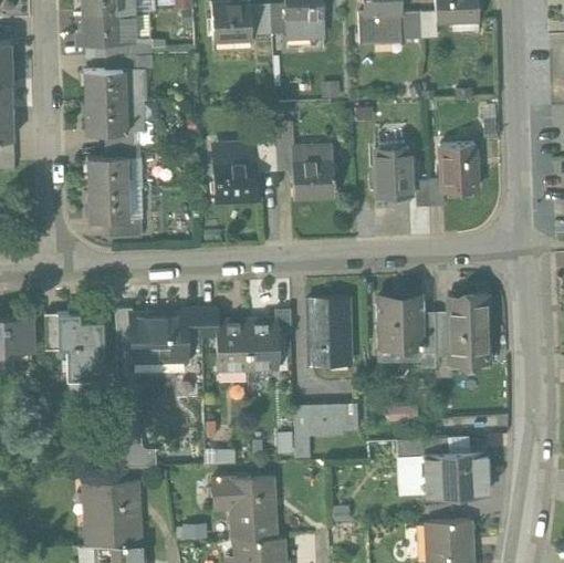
[(82,0),(83,17),(119,16),(118,0),(82,0)]
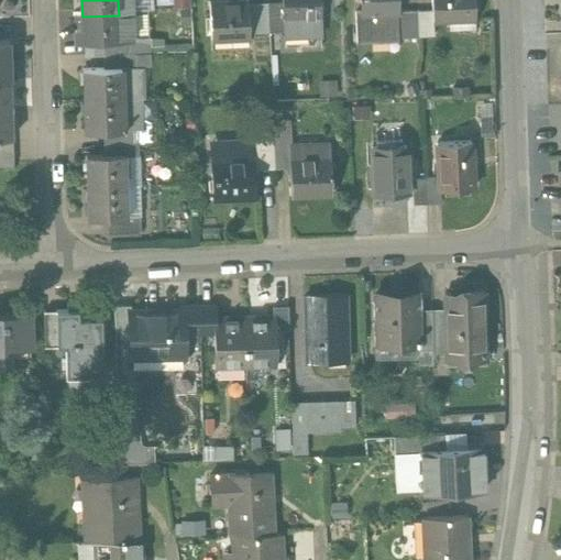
[(321,0),(285,0),(286,8),(287,34),(287,40),(323,37),(321,0)]
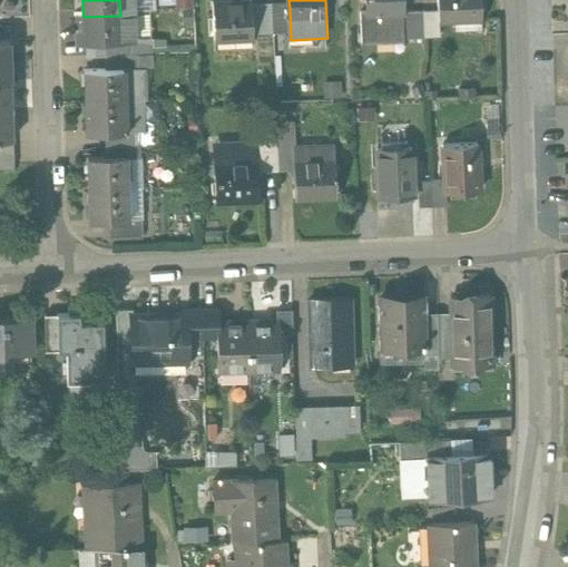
[(402,0),(365,0),(368,16),(360,16),(361,47),(404,46),(404,42),(403,17),(402,0)]
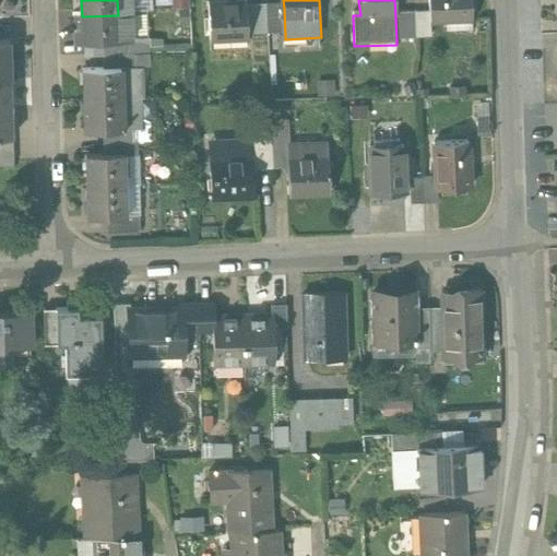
[(429,0),(430,24),(446,24),(446,20),(472,19),(471,0),(429,0)]
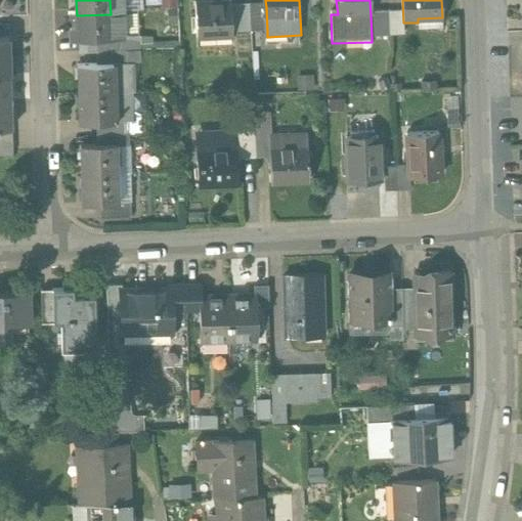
[(198,6),(197,6),(198,41),(199,41),(199,39),(232,38),(232,39),(233,39),(233,34),(232,9),(231,4),(230,4),(230,5),(209,6),(209,8),(198,8),(198,6)]
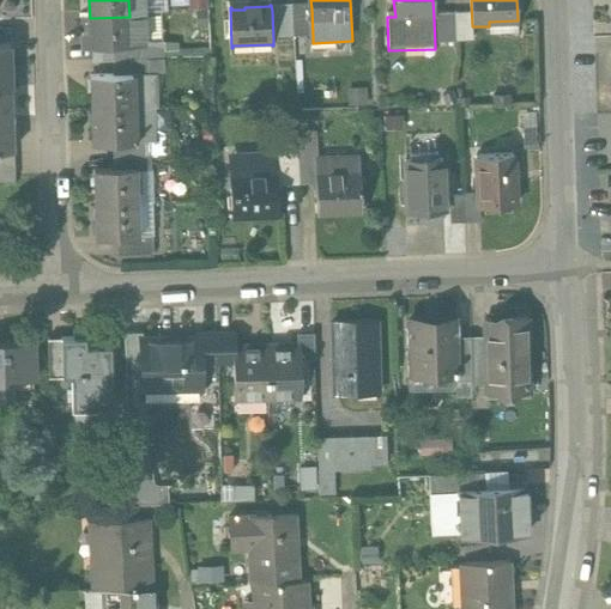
[(313,37),(312,8),(292,10),(294,38),(313,37)]
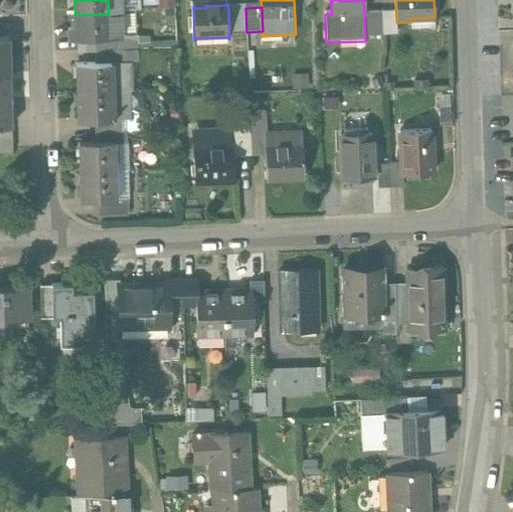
[(228,9),(229,33),(246,32),(245,8),(228,9)]
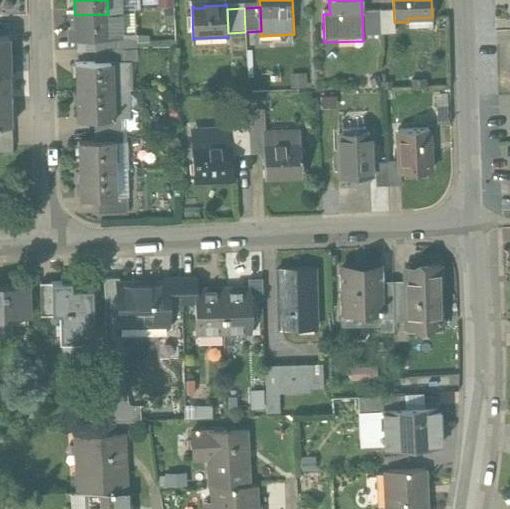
[(75,15),(76,30),(69,30),(70,42),(79,42),(114,41),(114,38),(122,38),(121,13),(108,14),(75,15)]
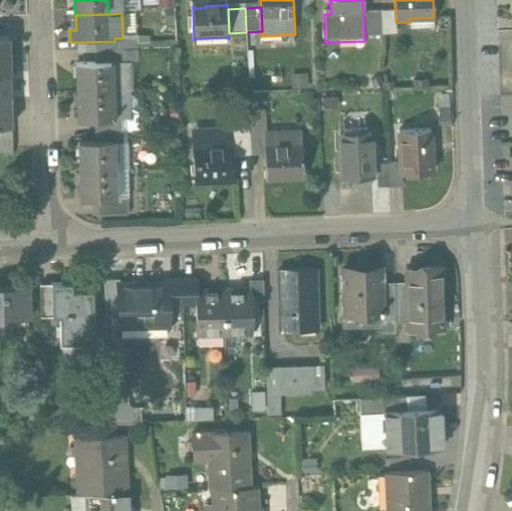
[(363,15),(364,38),(382,37),(381,14),(363,15)]
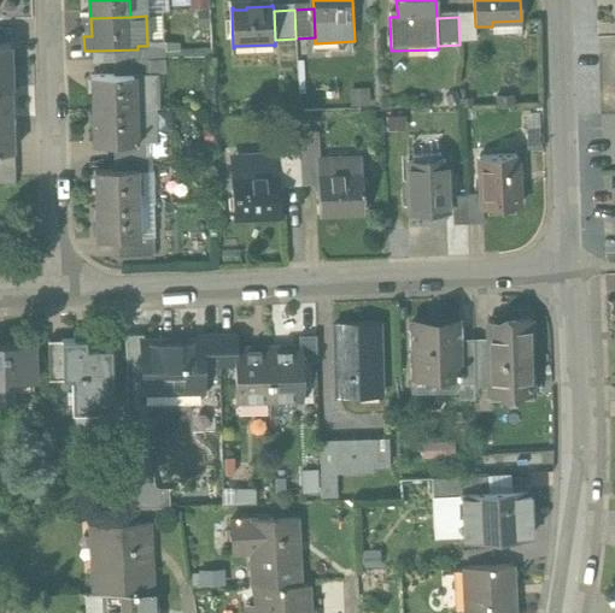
[(0,92),(11,93),(10,48),(0,48),(0,92)]
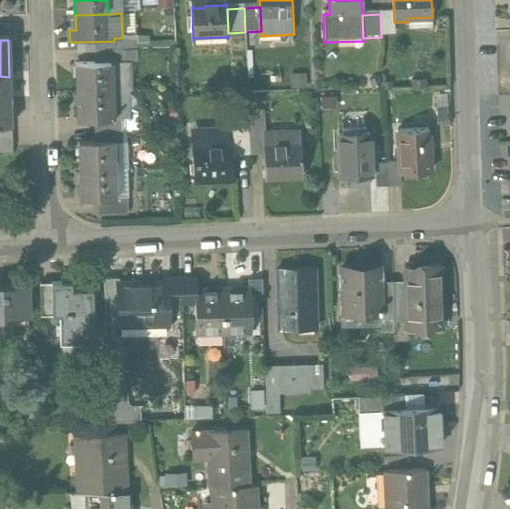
[(116,41),(114,41),(79,42),(80,55),(96,54),(117,53),(116,41)]
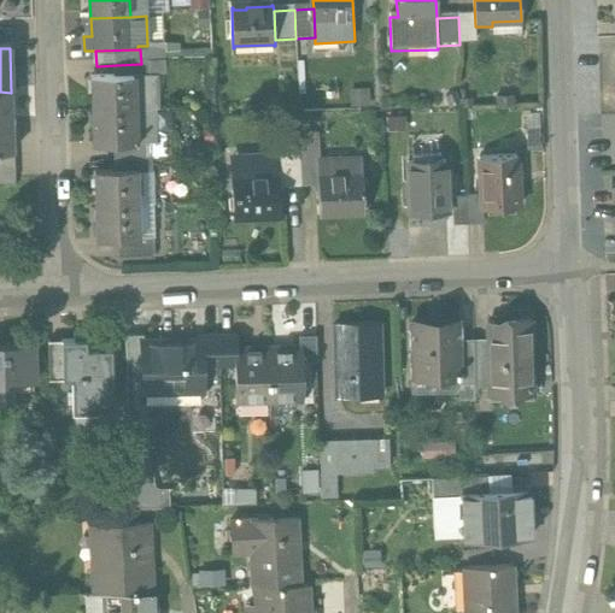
[(116,78),(150,77),(150,64),(141,64),(116,65),(116,78)]
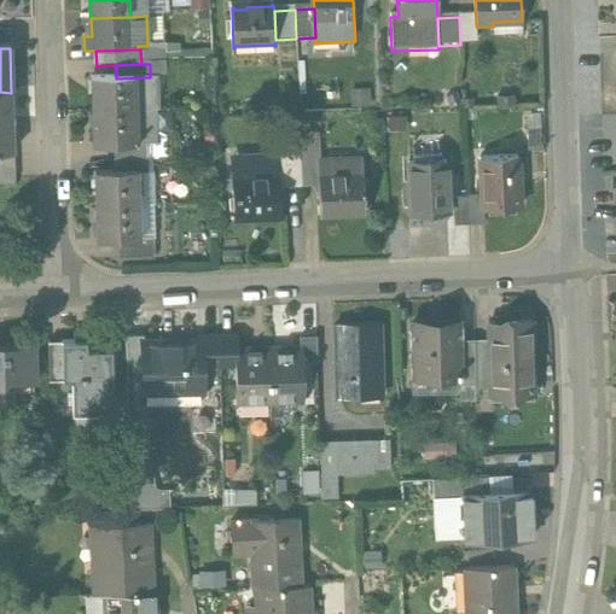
[(116,79),(93,80),(94,115),(134,113),(160,112),(158,77),(150,77),(116,79)]
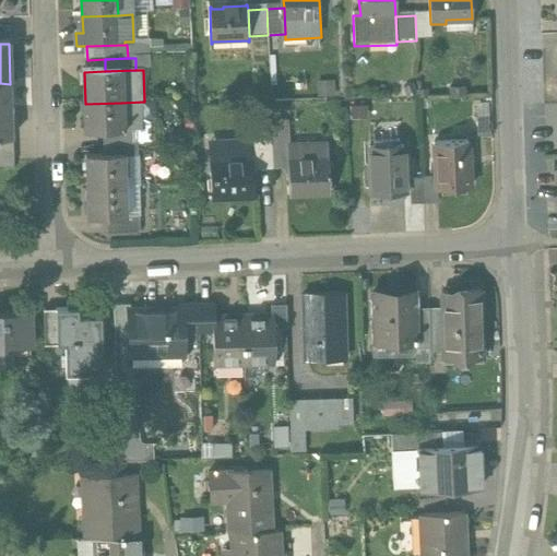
[(0,123),(11,123),(10,84),(0,83),(0,123)]
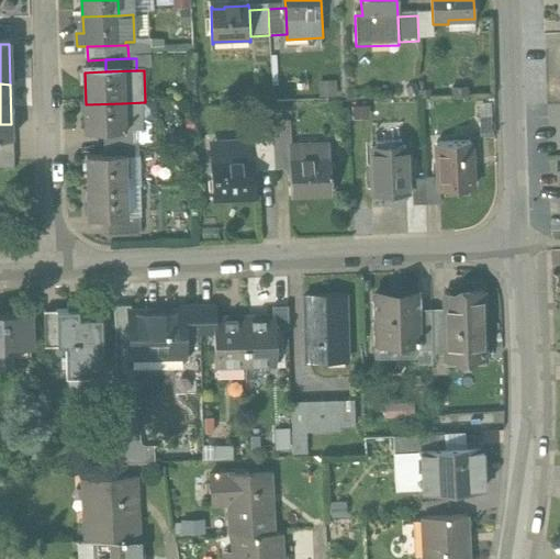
[(122,103),(86,104),(87,135),(123,134),(122,103)]
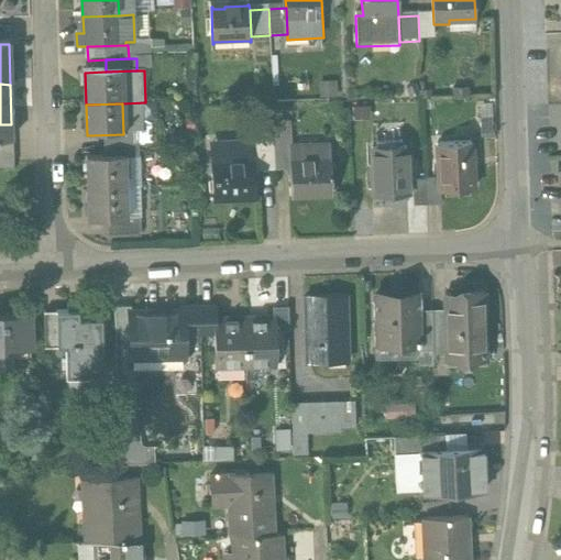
[(11,124),(0,124),(0,145),(12,145),(11,124)]
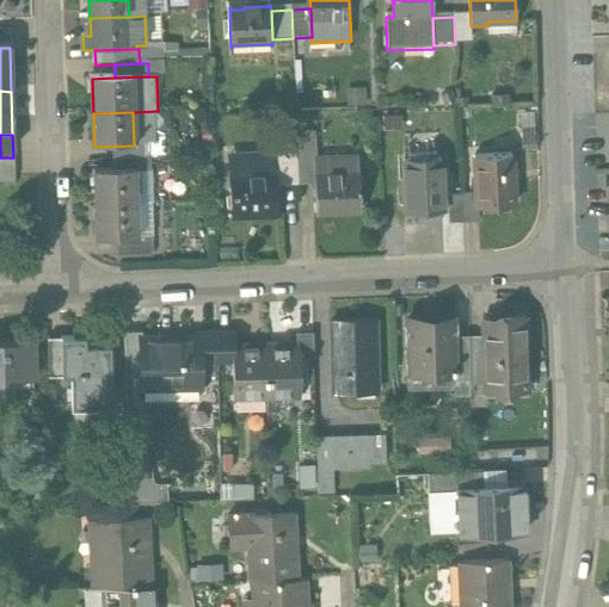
[(444,211),(442,162),(437,162),(437,155),(410,156),(410,163),(405,163),(407,214),(444,211)]
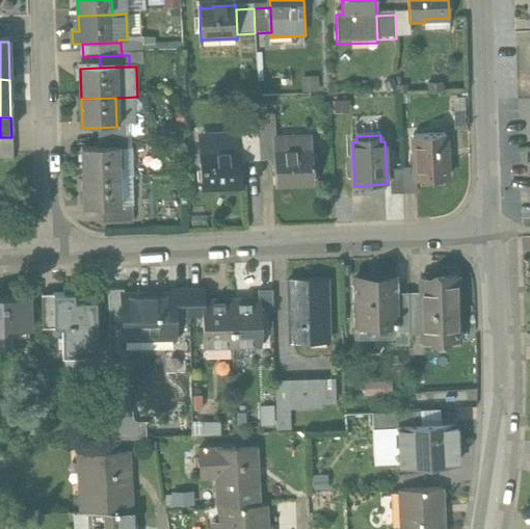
[(261,161),(275,161),(275,154),(276,154),(276,136),(260,137),(261,161)]
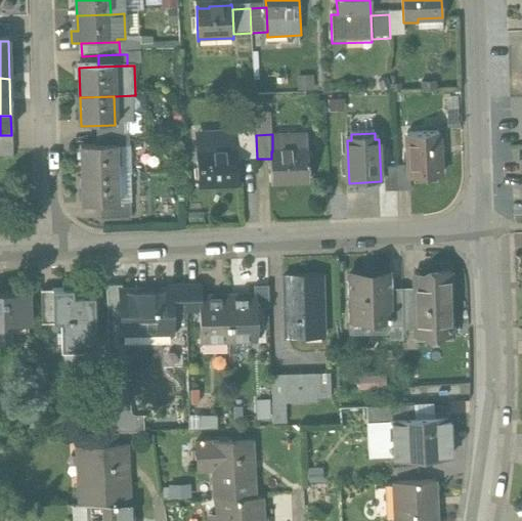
[(243,160),(257,159),(256,135),(242,135),(243,160)]
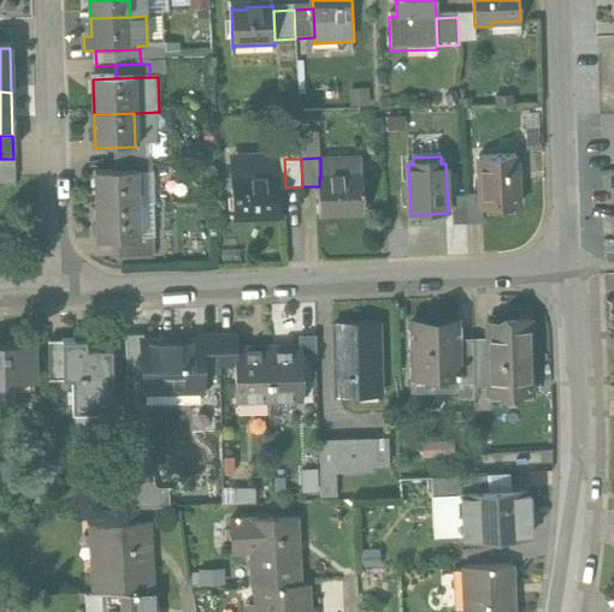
[(519,209),(517,160),(479,161),(480,200),(482,211),(519,209)]
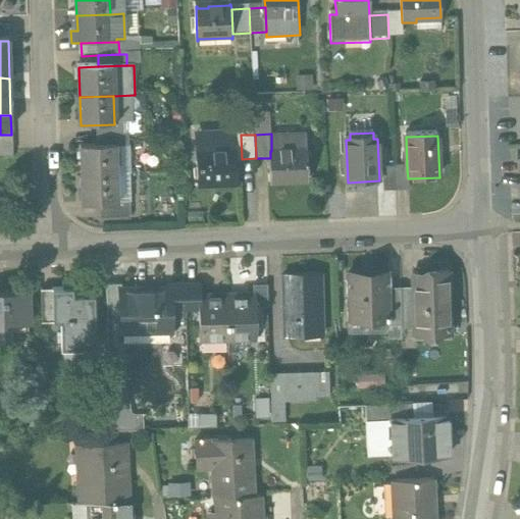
[(116,149),(82,150),(83,178),(117,177),(116,149)]
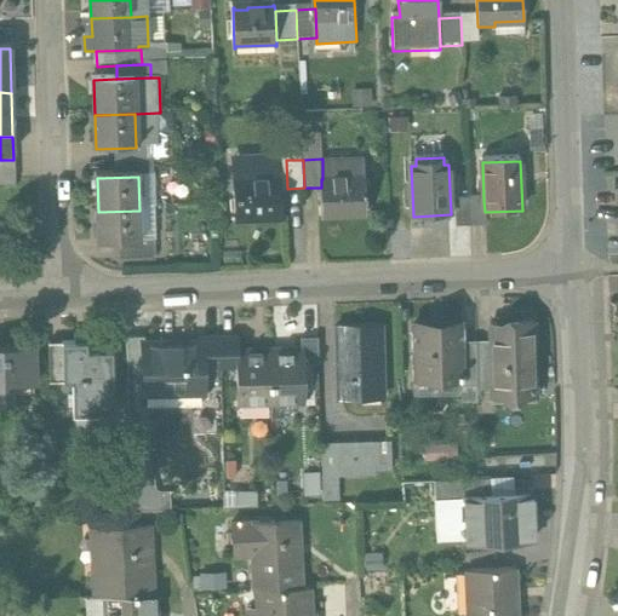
[(322,179),(321,179),(321,188),(322,218),(343,218),(343,214),(365,214),(365,218),(366,218),(365,177),(322,179)]
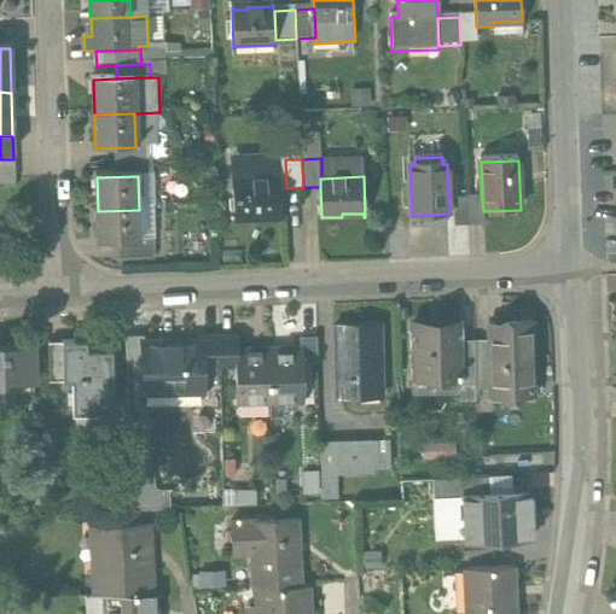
[(279,181),(234,183),(236,224),(238,224),(238,221),(260,220),(260,222),(280,221),(280,223),(282,223),(279,181)]
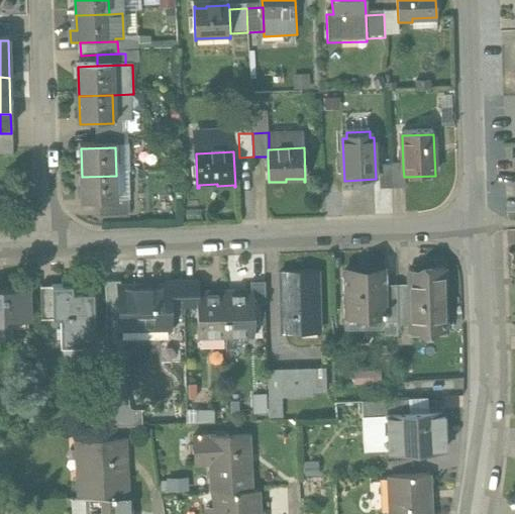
[(393,191),(392,168),(379,169),(380,191),(393,191)]
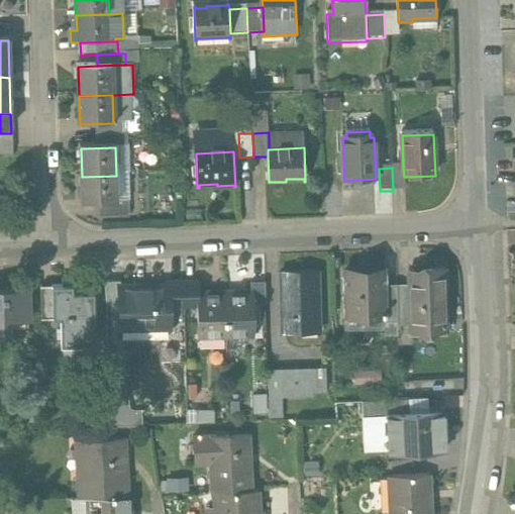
[(405,190),(404,177),(403,168),(392,168),(393,191),(405,190)]
